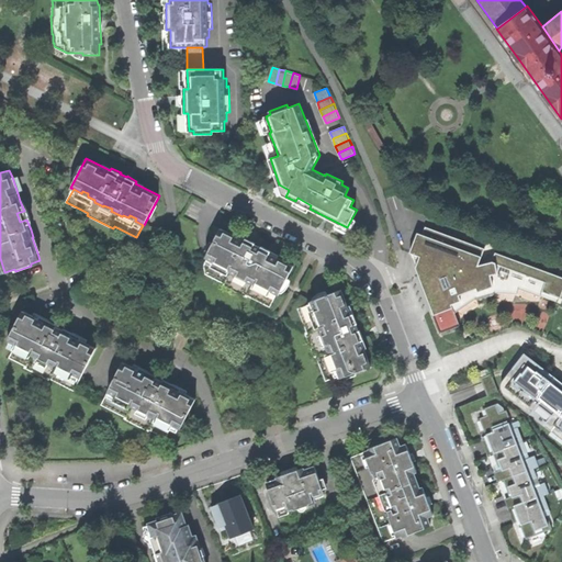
[(23,200),(20,201),(24,211),(17,213),(20,222),(26,220),(31,229),(33,228),(32,226),(32,223),(31,218),(30,213),(27,209),(24,203),(23,200)]
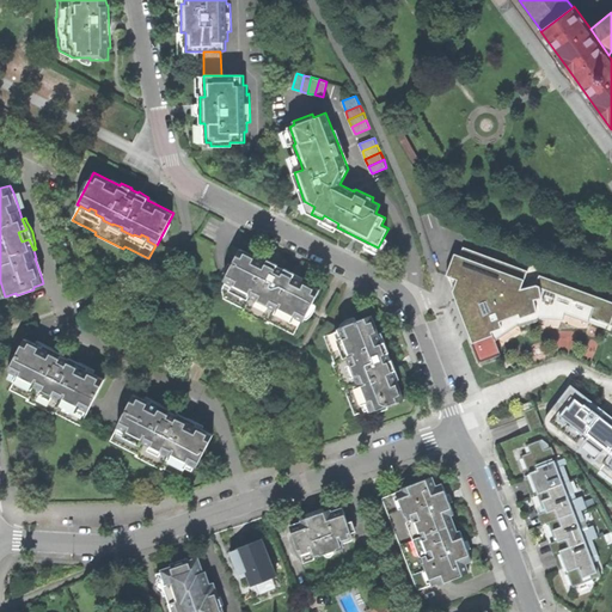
[(457,292),(482,359),(497,353),(495,344),(524,334),(521,328),(542,320),(542,328),(588,329),(592,317),(611,324),(611,319),(611,303),(540,276),(536,287),(524,292),(531,273),(465,246),(461,256),(458,255),(451,275),(461,280),(457,292)]
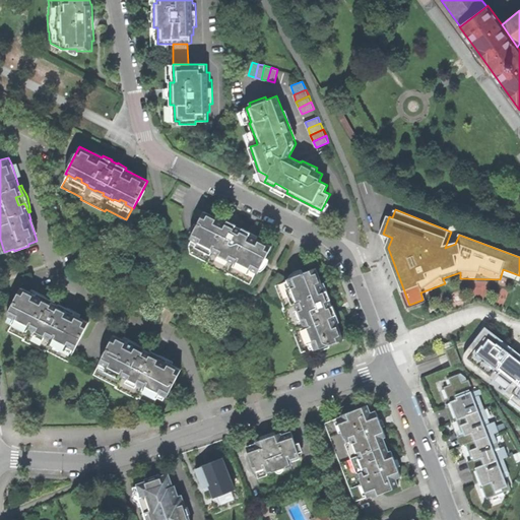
[(259,273),(273,246),(258,238),(259,236),(246,229),(243,228),(242,229),(237,225),(237,224),(220,216),(219,218),(205,210),(191,238),(192,239),(199,243),(201,240),(207,243),(206,246),(213,249),(212,251),(220,255),(220,253),(229,257),(228,259),(236,263),(237,261),(244,265),(245,262),(251,265),(250,268),(257,272),(259,273)]
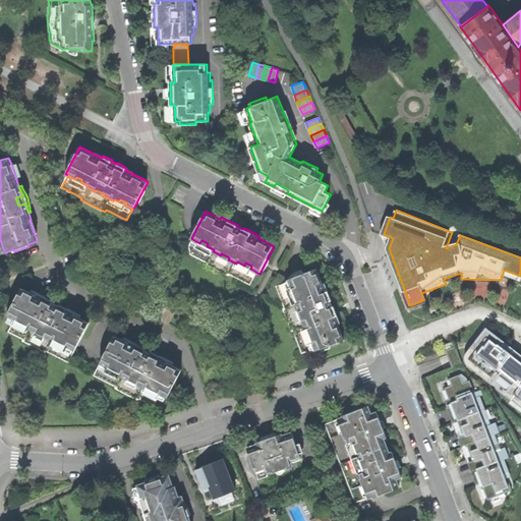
[(34,219),(31,220),(30,220),(35,234),(39,233),(34,219)]
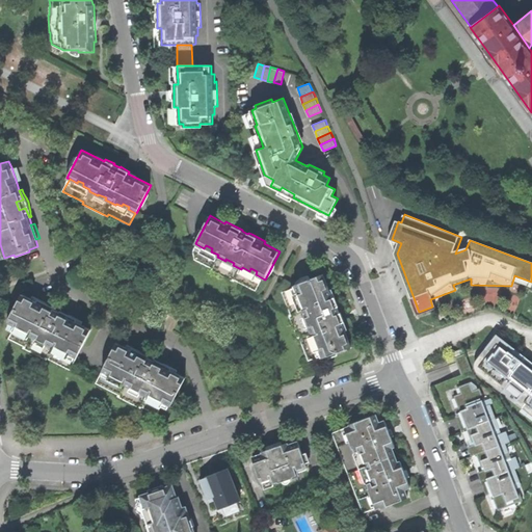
[(256,291),(263,278),(256,274),(257,271),(250,268),(249,271),(242,267),(241,269),(233,265),(234,263),(225,259),(225,261),(217,257),(218,255),(211,251),(212,248),(206,245),(204,248),(196,244),(194,250),(195,260),(211,267),(211,269),(235,282),(235,280),(256,291)]
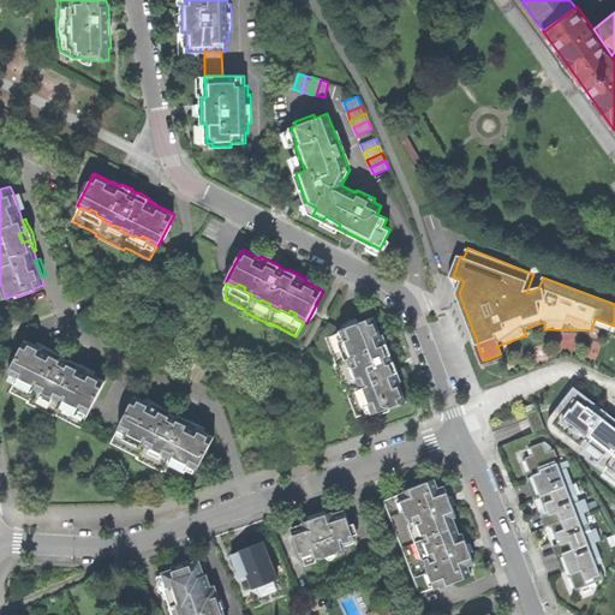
[(374,413),(407,400),(400,382),(402,381),(395,360),(394,360),(392,357),(390,354),(393,353),(384,334),(382,335),(375,316),(341,329),(342,332),(345,340),(348,339),(352,346),(348,347),(352,357),(350,357),(353,366),(356,366),(359,376),(357,376),(360,386),(363,386),(366,394),(370,393),(372,400),(369,402),(372,411),(374,413)]
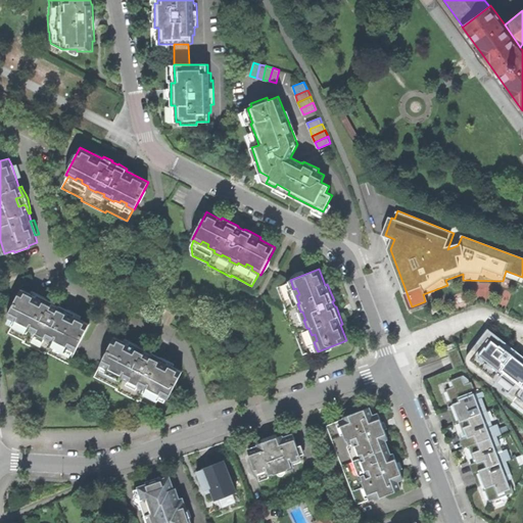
[(303,354),(317,349),(314,342),(317,340),(315,334),(312,335),(308,328),(306,328),(303,320),(305,320),(302,312),(300,312),(297,303),(299,303),(296,295),(299,294),(296,288),(293,289),(291,282),(278,286),(286,308),(284,308),(293,333),(295,333),(303,354)]
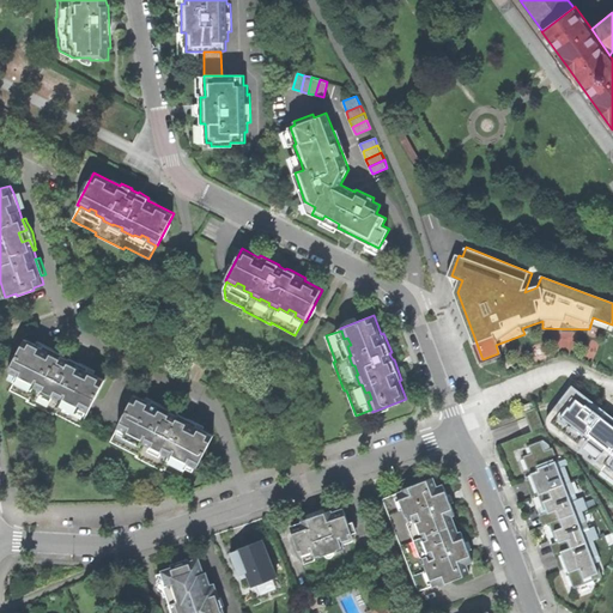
[(82,426),(105,380),(95,374),(80,366),(82,363),(77,360),(71,358),(70,359),(64,357),(64,354),(53,350),(52,352),(36,344),(26,339),(10,371),(18,376),(11,389),(28,399),(26,401),(54,414),(55,413),(82,426)]
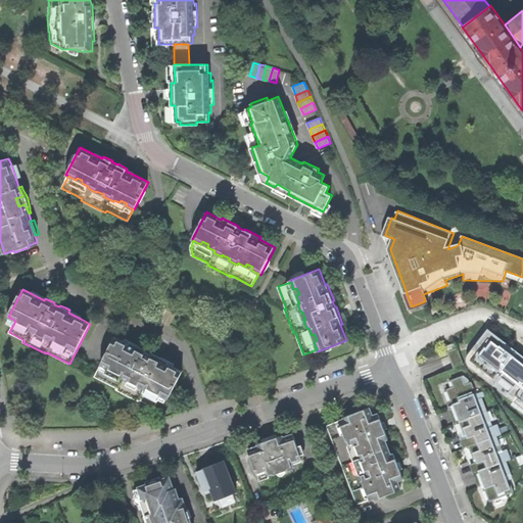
[(33,290),(31,293),(44,300),(45,298),(46,297),(33,290)]
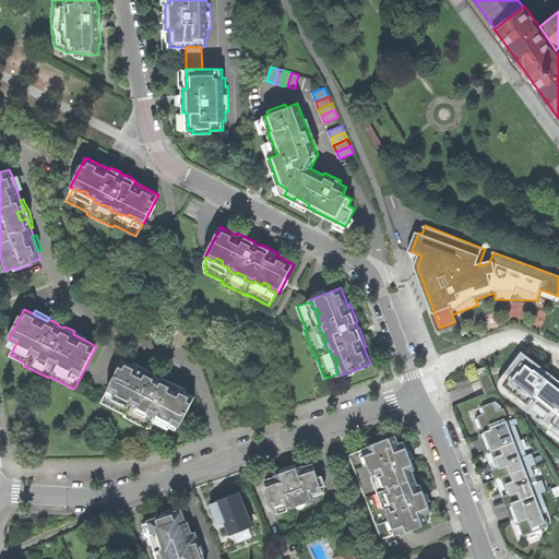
[(87,339),(74,331),(73,334),(86,341),(87,339)]
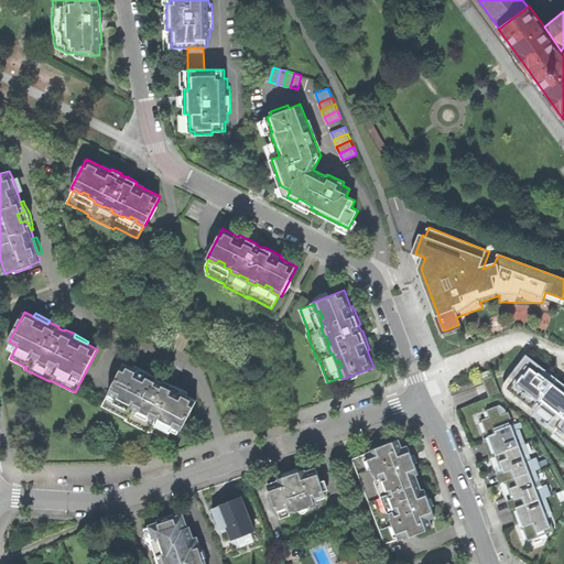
[(563,383),(525,355),(505,382),(502,390),(506,396),(532,416),(535,412),(549,422),(545,426),(563,440),(563,383)]
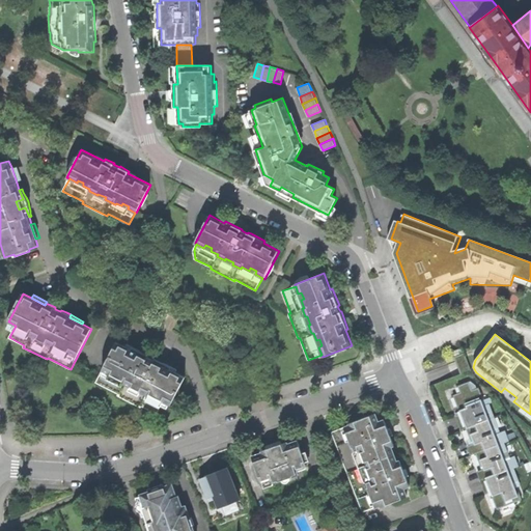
[(126,346),(116,341),(96,383),(118,394),(117,395),(141,408),(142,407),(158,414),(164,401),(171,404),(186,376),(176,372),(163,365),(164,362),(160,360),(156,358),(155,360),(148,357),(149,356),(141,351),(140,354),(126,346)]
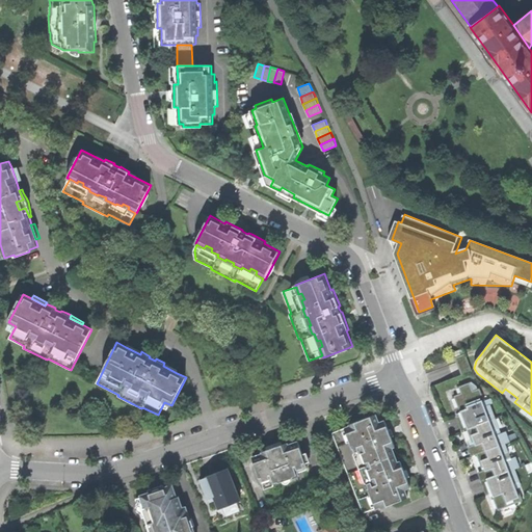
[(128,344),(126,347),(140,354),(141,351),(128,344)]
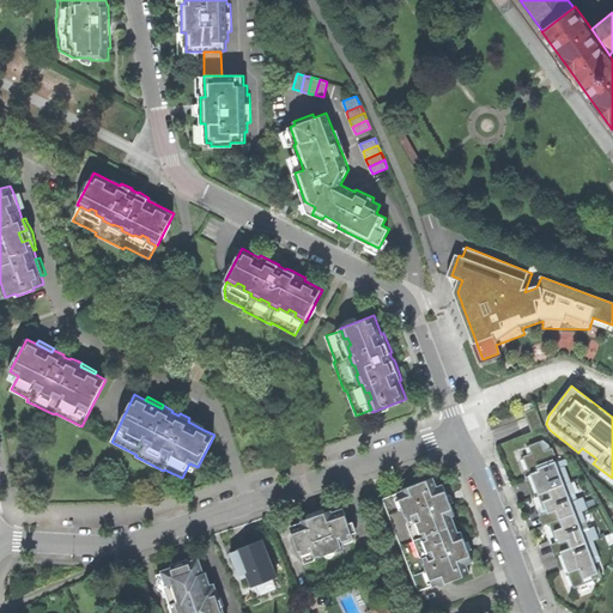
[(541,408),(530,411),(535,430),(546,428),(541,408)]
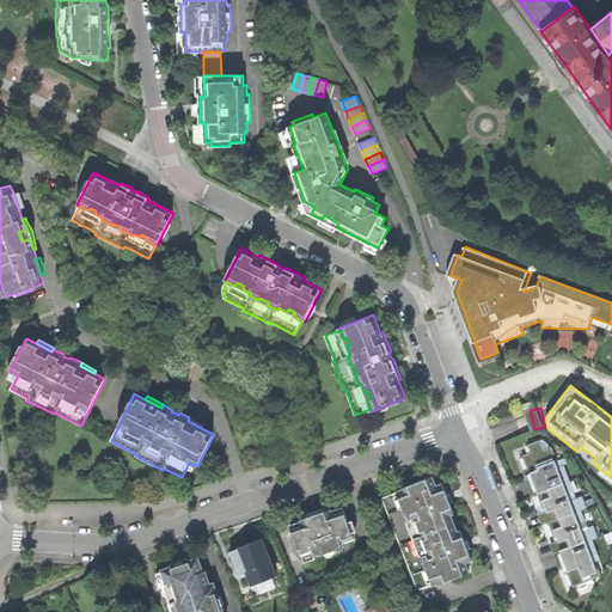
[(203,429),(204,426),(189,417),(188,421),(203,429)]
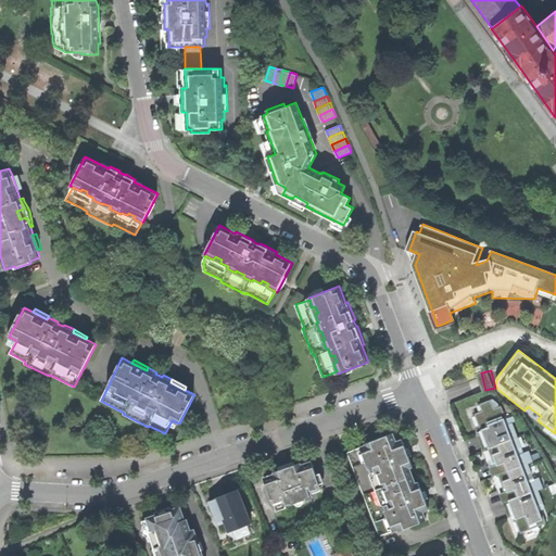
[(520,533),(546,523),(541,510),(540,510),(538,506),(543,503),(538,490),(543,488),(539,478),(528,481),(527,477),(532,475),(528,464),(532,462),(529,451),(518,455),(516,450),(521,447),(512,422),(506,425),(504,419),(506,418),(501,406),(494,408),(490,400),(479,404),(482,411),(475,414),(480,430),(483,430),(483,432),(477,436),(477,437),(482,450),(482,451),(488,449),(493,463),(494,462),(496,464),(489,467),(490,469),(492,477),(497,475),(503,489),(505,489),(506,491),(498,494),(507,516),(508,517),(516,515),(516,517),(515,518),(520,533)]
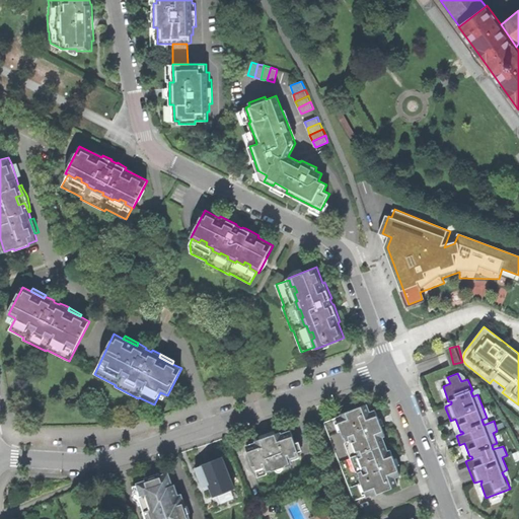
[(367,403),(341,414),(342,415),(347,428),(342,430),(347,442),(352,440),(362,468),(357,470),(362,483),(367,480),(372,493),(372,495),(398,485),(395,476),(400,474),(396,461),(391,449),(388,450),(382,436),(385,434),(381,423),(376,409),(370,412),(367,403)]
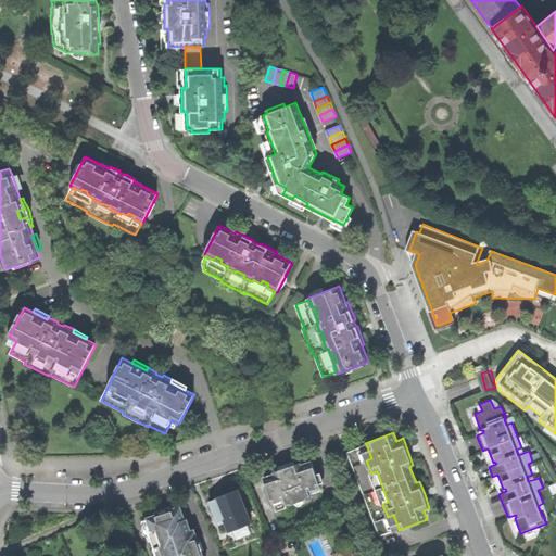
[(379,535),(399,528),(393,515),(388,517),(382,504),(388,502),(377,471),(371,474),(366,460),(371,458),(366,444),(348,452),(379,535)]
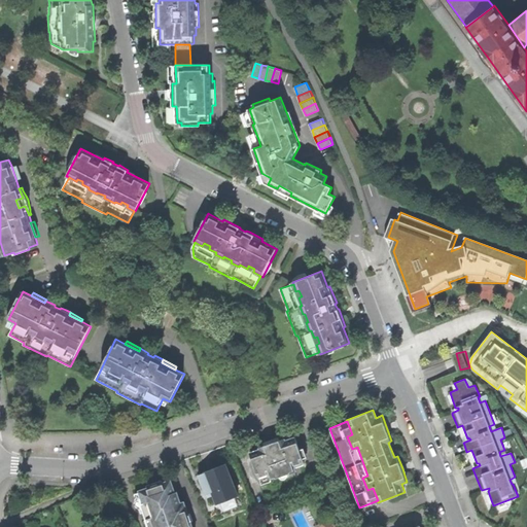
[(269,475),(271,479),(295,470),(293,461),(307,456),(304,447),(300,449),(295,436),(285,440),(285,437),(272,442),(259,446),(260,449),(250,452),(259,478),(269,475)]
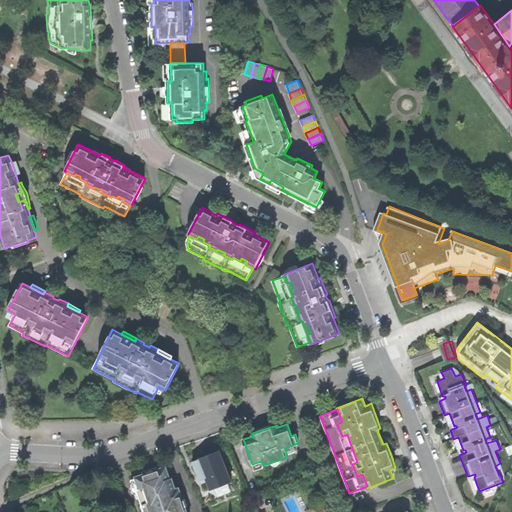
[(210,488),(231,480),(219,450),(207,455),(199,458),(199,459),(193,461),(197,471),(203,469),(205,474),(210,488)]
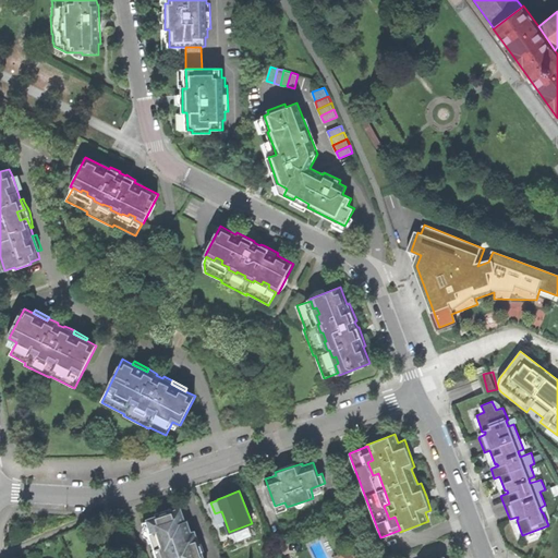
[(204,557),(196,534),(192,535),(191,531),(187,520),(185,520),(181,507),(172,510),(171,508),(162,510),(155,513),(156,516),(147,519),(152,532),(149,532),(158,557),(204,557)]
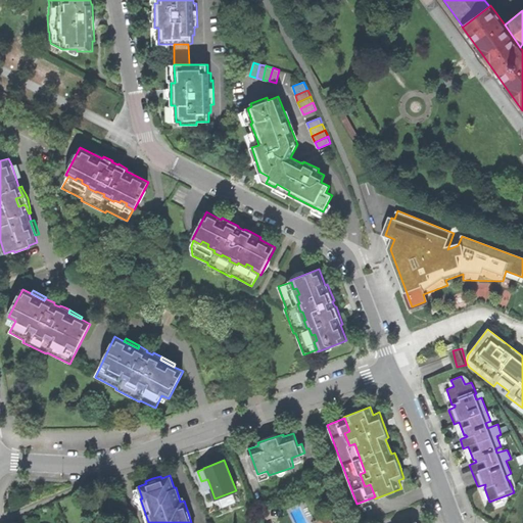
[(333,522),(329,513),(315,520),(316,522),(333,522)]
